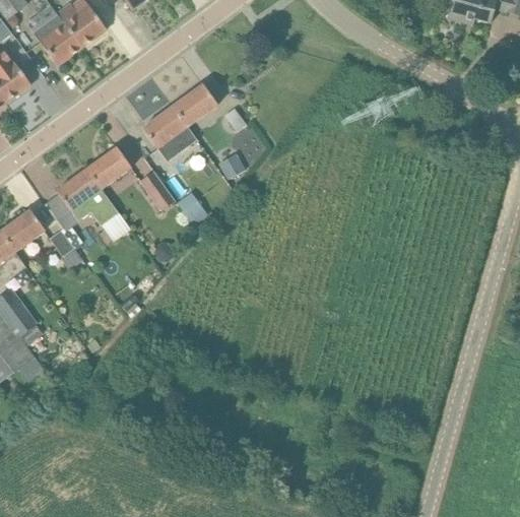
[(0,0),(0,12),(4,18),(27,1),(26,0),(0,0)]
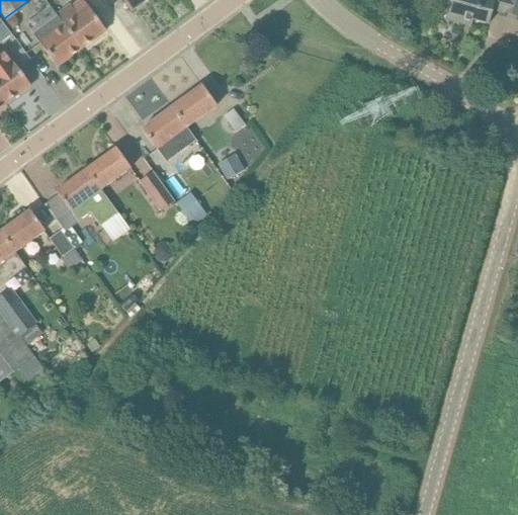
[(106,28),(94,12),(85,0),(77,0),(71,4),(70,2),(56,11),(58,14),(81,47),(106,28)]
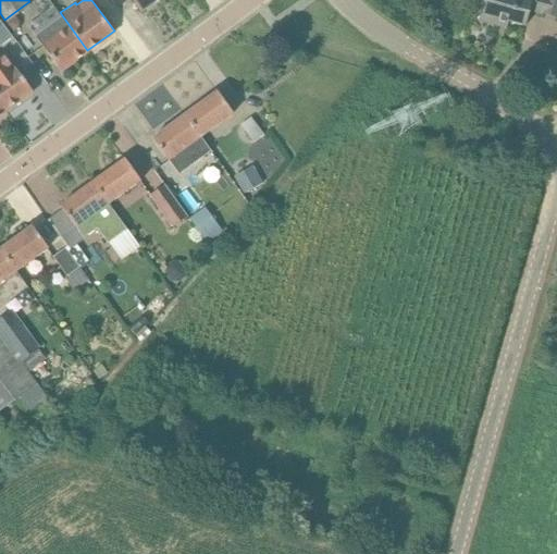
[(135,0),(143,10),(155,0),(135,0)]
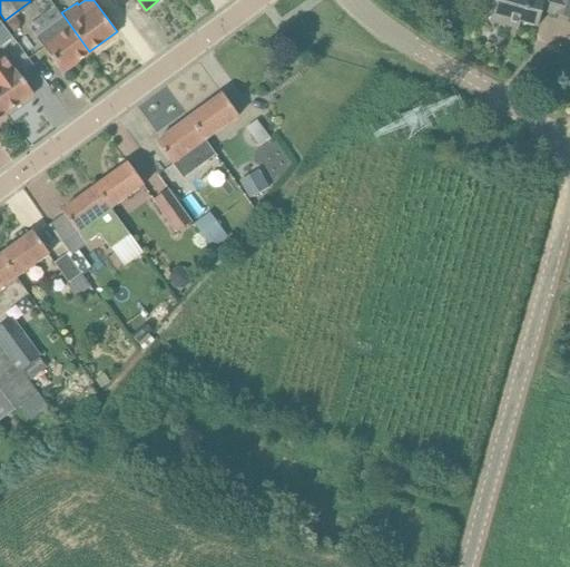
[(494,0),(490,18),(509,23),(511,16),(538,23),(542,8),(553,11),(569,16),(569,0),(494,0)]
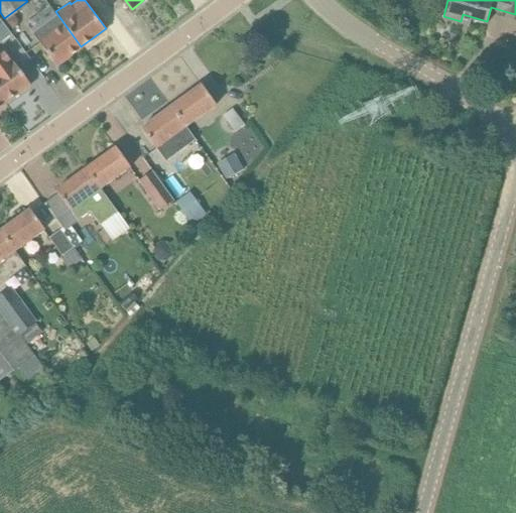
[(15,14),(7,19),(13,28),(18,24),(19,18),(15,14)]
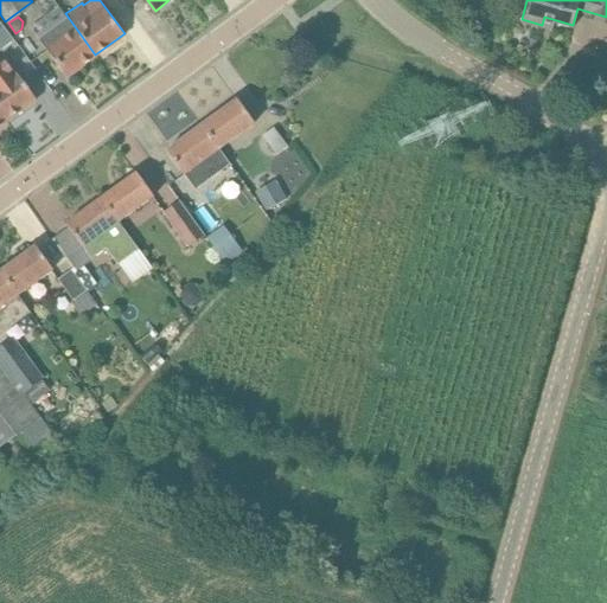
[(66,75),(95,55),(68,17),(39,38),(66,75)]
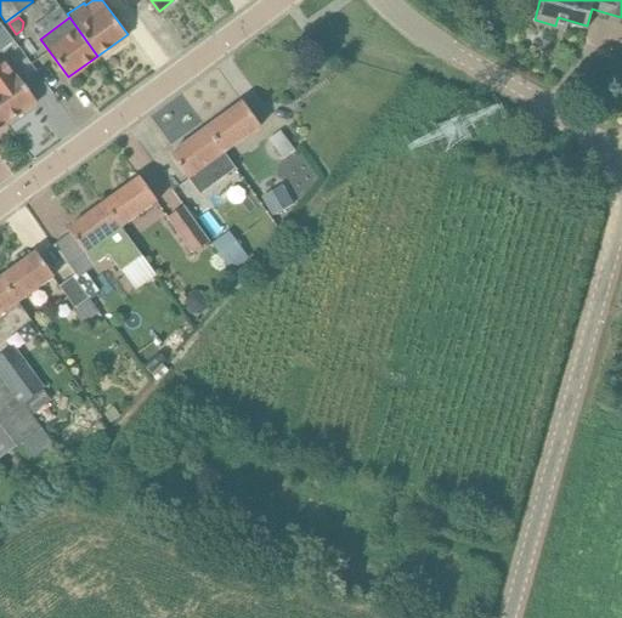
[(0,21),(0,50),(13,40),(0,21)]
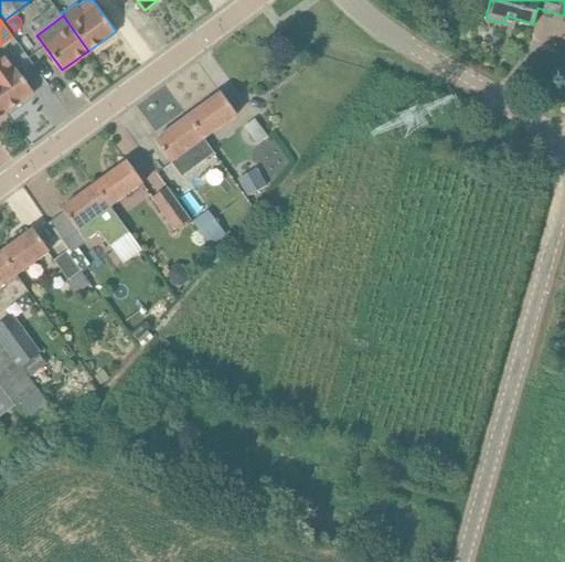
[(33,91),(4,51),(0,54),(0,101),(7,110),(33,91)]
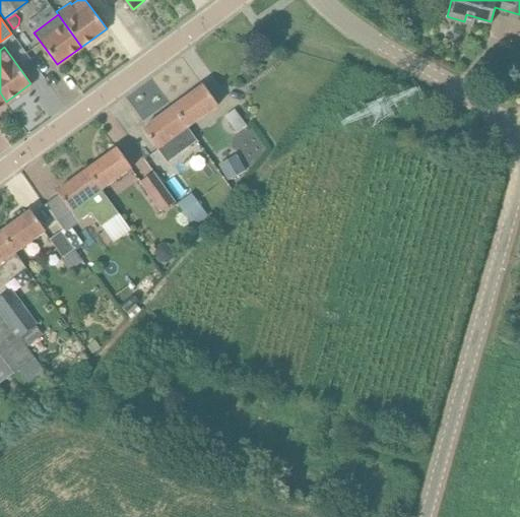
[(188,126),(201,116),(217,104),(203,83),(173,105),(188,126)]
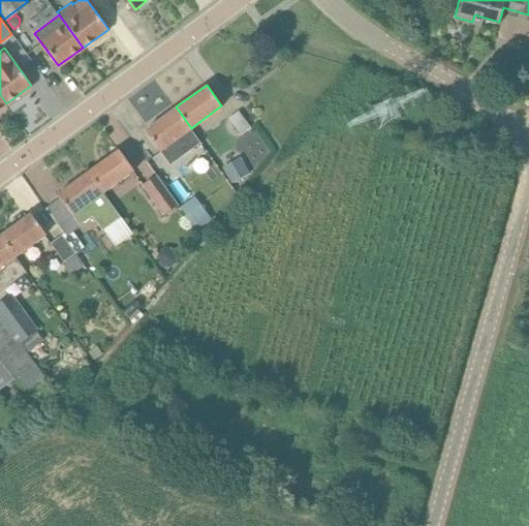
[(160,150),(191,128),(176,106),(146,129),(160,150)]
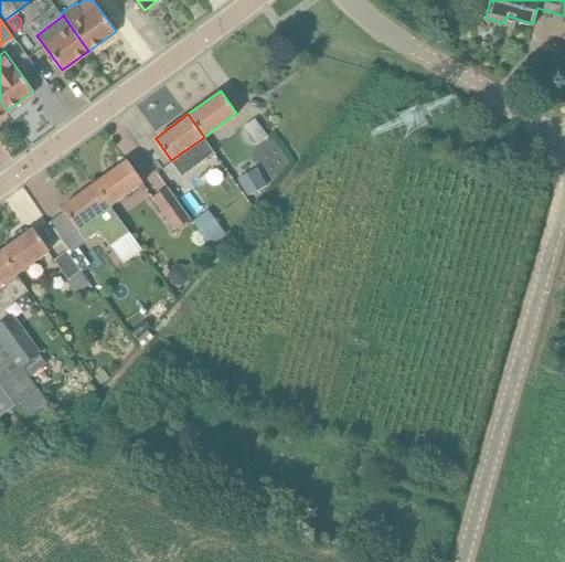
[(255,117),(244,124),(257,142),(267,135),(255,117)]
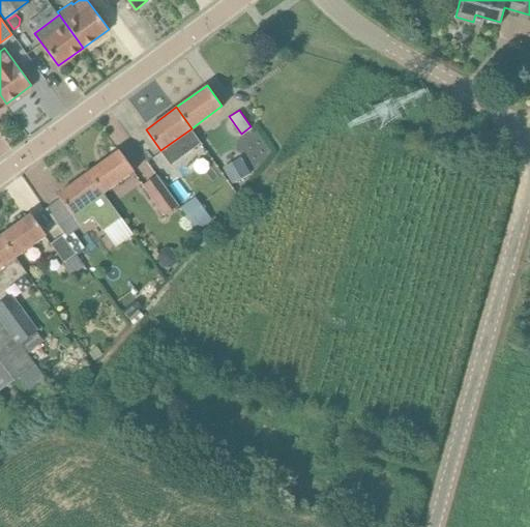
[(134,170),(131,166),(119,149),(88,171),(104,192),(134,170)]
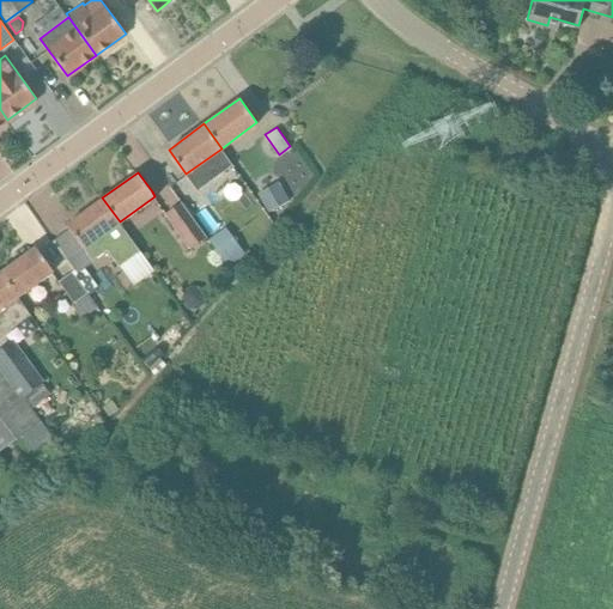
[(262,207),(284,200),(277,178),(255,186),(262,207)]
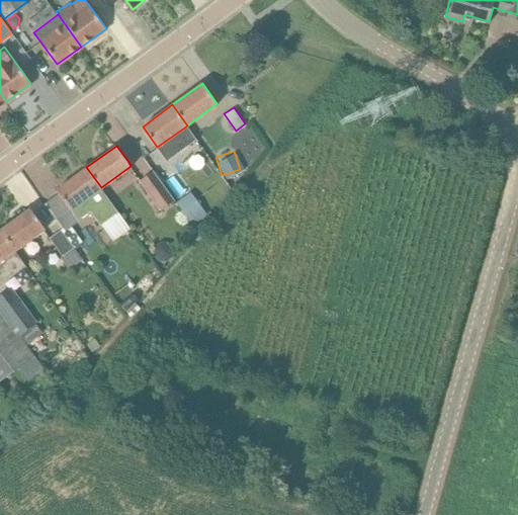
[(100,188),(101,187),(86,167),(57,189),(71,209),(89,196),(97,205),(90,210),(103,226),(119,212),(100,188)]
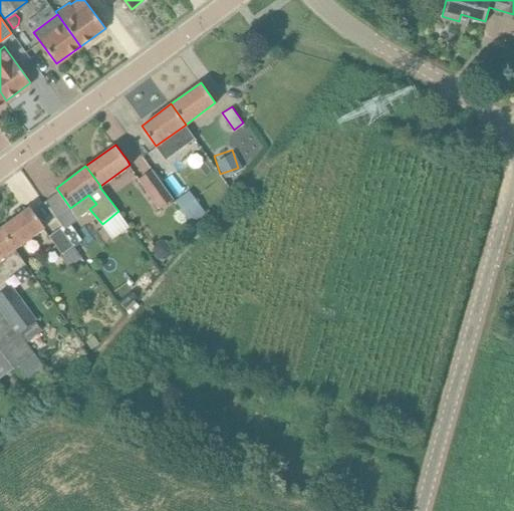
[(160,208),(174,198),(153,168),(139,178),(160,208)]
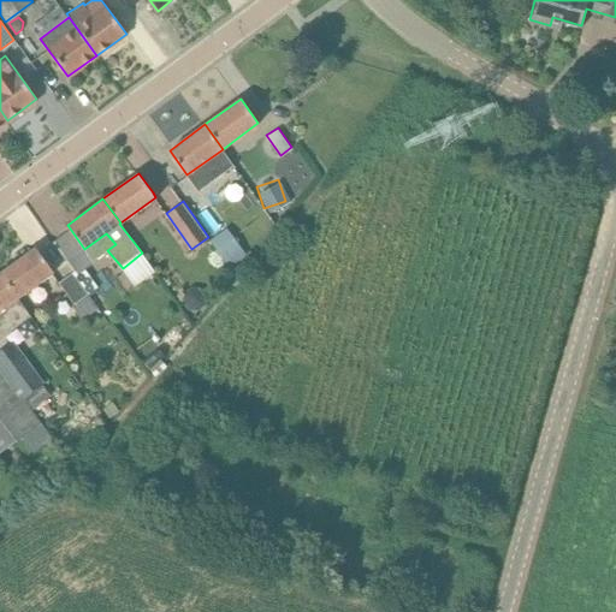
[(53,272),(49,267),(36,247),(0,273),(18,297),(53,272)]
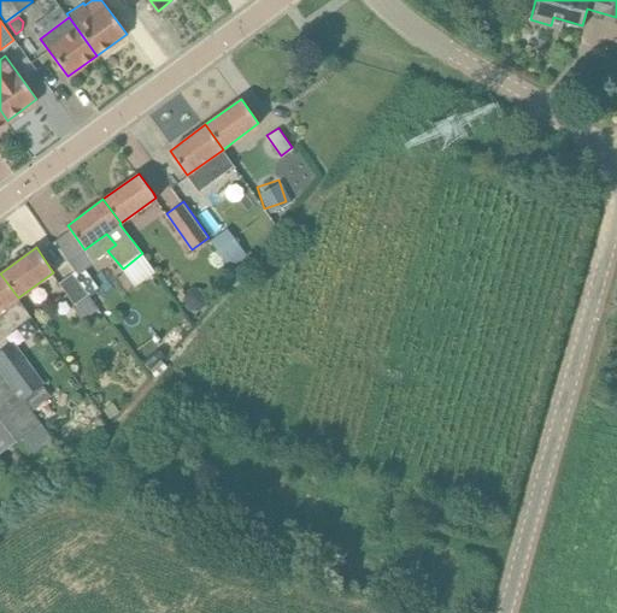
[(82,319),(98,307),(72,271),(59,282),(75,304),(72,305),(82,319)]
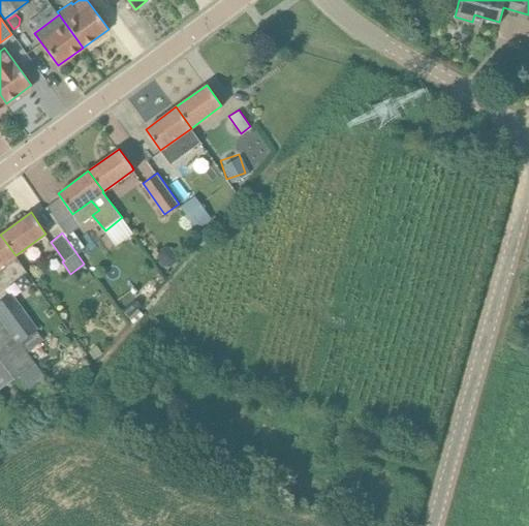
[(16,255),(0,235),(0,266),(12,281),(26,271),(16,255)]
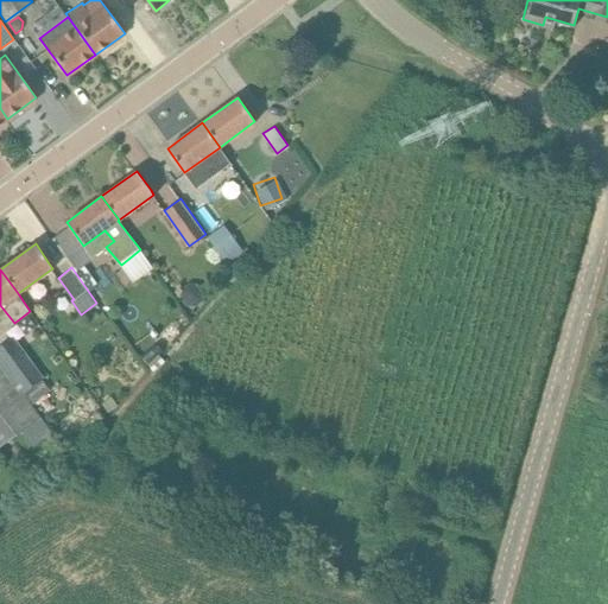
[(13,337),(0,347),(0,361),(21,390),(24,389),(42,375),(13,337)]
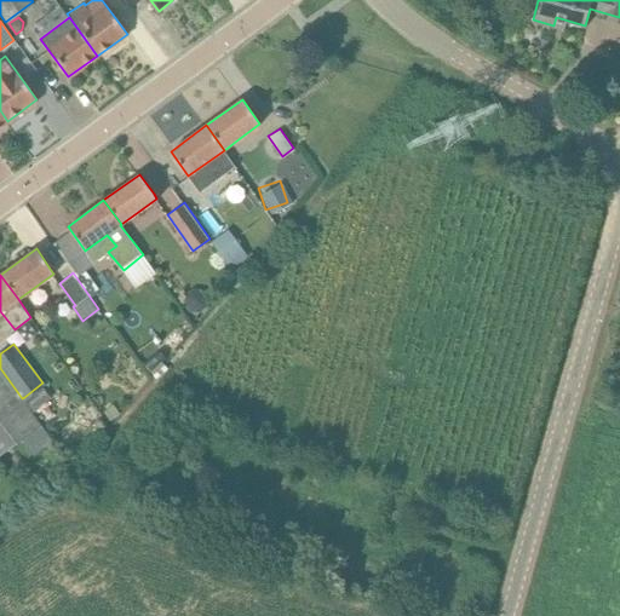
[(0,454),(23,437),(42,422),(34,412),(35,410),(24,397),(22,398),(0,368),(0,454)]
